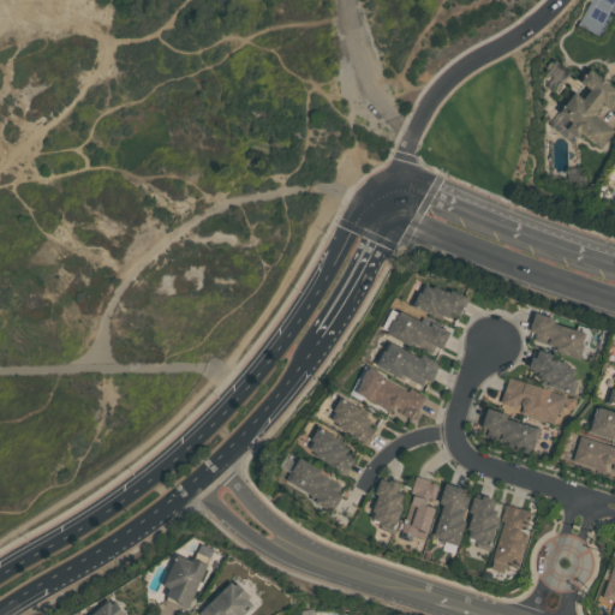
[(589,71),(614,93),(614,112),(603,105),(597,111),(599,112),(595,118),(614,132),(599,151),(595,148),(579,136),(577,139),(566,130),(571,123),(567,120),(559,114),(573,95),(581,101),(589,91),(580,84),(580,83),(589,71)]
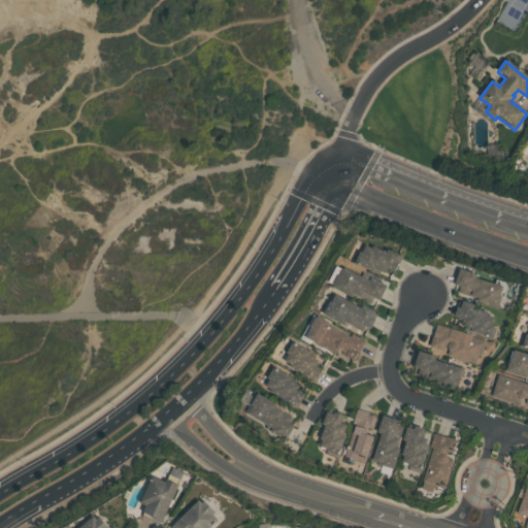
[(352,261),(357,249),(363,252),(366,244),(372,248),(373,245),(387,251),(388,248),(400,254),(397,260),(399,262),(395,270),(388,266),(385,272),(381,270),(380,273),(352,261)]
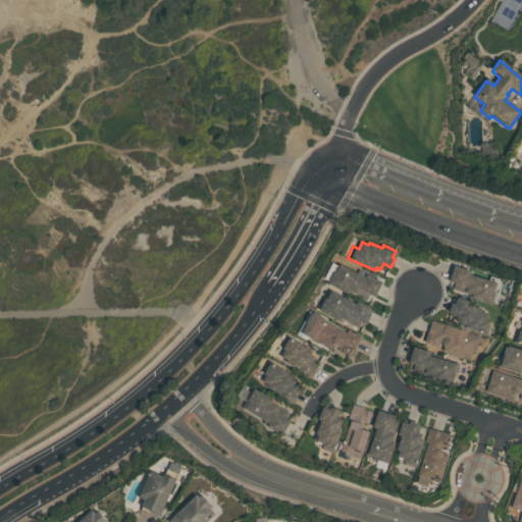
[(341,264),(366,276),(367,273),(383,281),(376,297),(360,289),(358,294),(350,290),(349,293),(329,282),(334,271),(336,272),(341,264)]
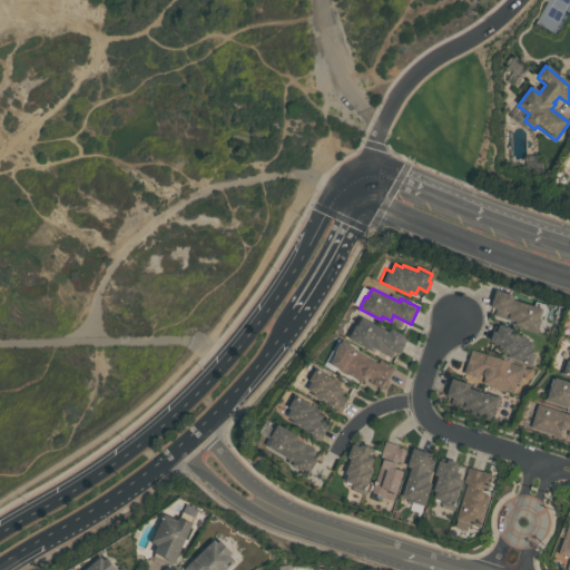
[(498,291),(514,295),(513,298),(534,305),(536,301),(546,303),(548,308),(544,321),(541,320),(538,332),(518,326),(519,321),(497,314),(499,306),(493,305),(498,291)]
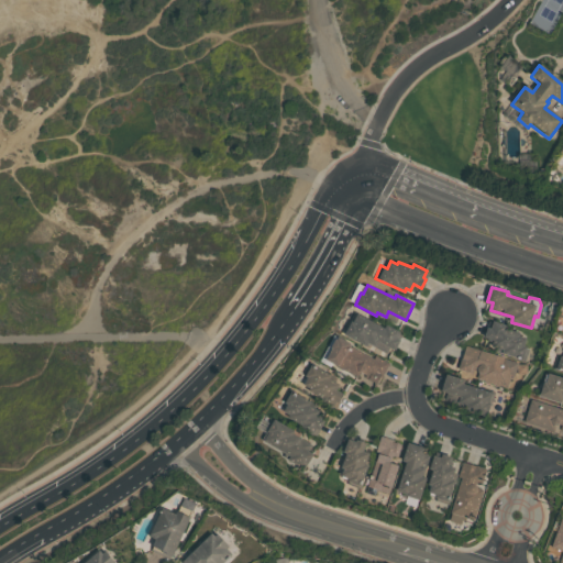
[(359,312),(385,327),(387,322),(401,331),(398,337),(403,339),(396,350),(390,346),(387,352),(367,342),(366,344),(345,333),(352,320),(354,321),(359,312)]
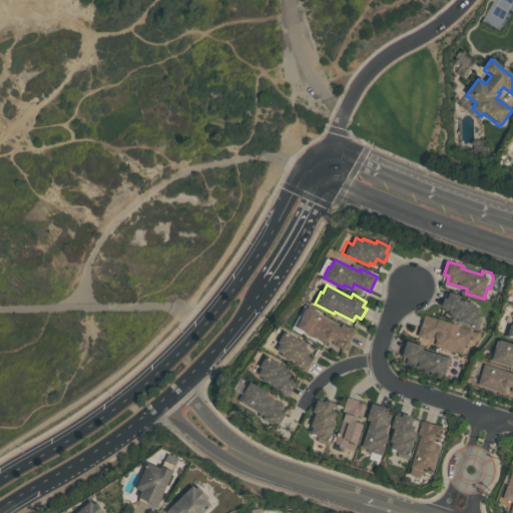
[(450,291),(462,295),(461,299),(475,303),(474,305),(480,307),(478,315),(480,316),(480,317),(482,317),(479,328),(449,319),(450,316),(448,315),(450,309),(441,307),(444,297),(448,298),(450,291)]
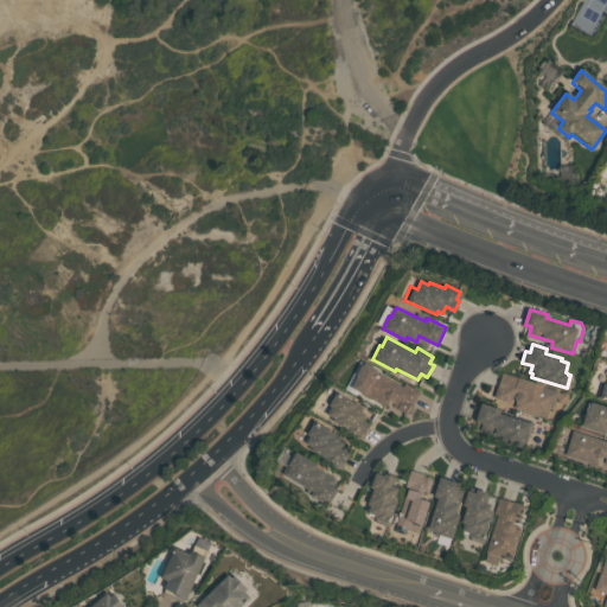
[(352,387),(359,374),(358,374),(363,364),(364,365),(366,362),(383,371),(383,374),(403,385),(406,382),(421,390),(408,413),(394,406),(395,403),(390,400),(387,406),(352,387)]
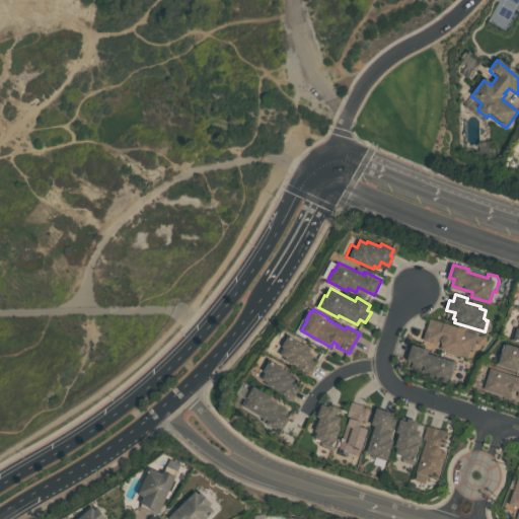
[(478,334),(474,347),(471,346),(467,357),(440,348),(442,343),(440,340),(438,339),(436,344),(423,339),(430,318),(478,334)]
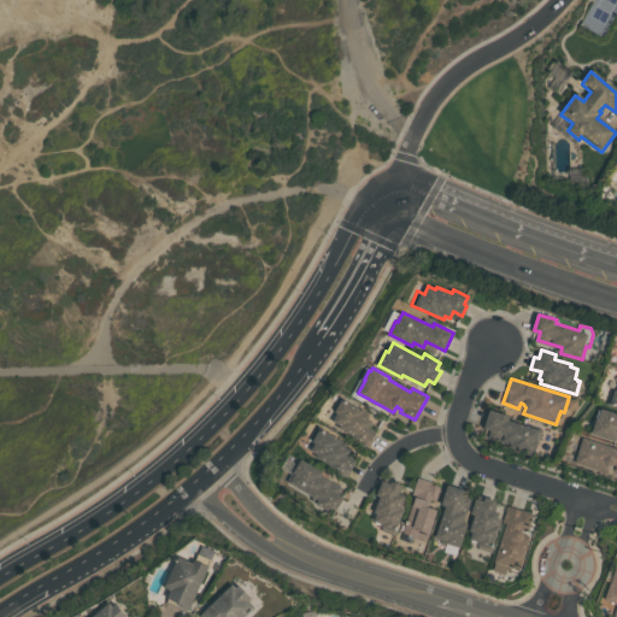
[(344,398),(364,410),(363,413),(375,419),(371,425),(378,430),(369,447),(356,440),(358,436),(340,427),(342,424),(335,421),(340,411),(336,410),(344,398)]
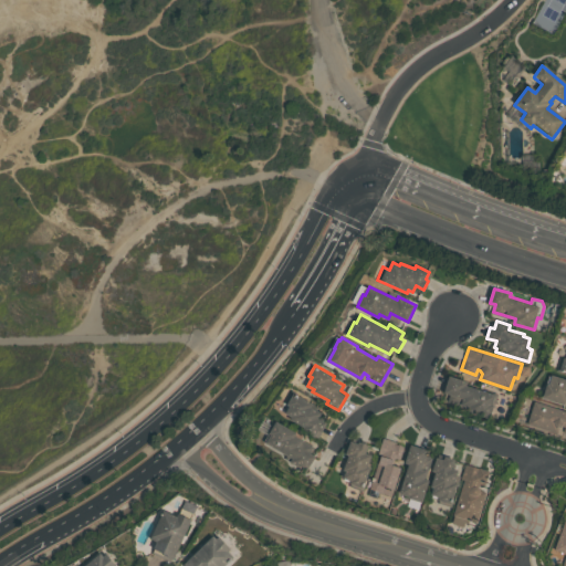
[(565,400),(565,404),(543,396),(547,383),(549,384),(552,374),(565,378),(565,400)]
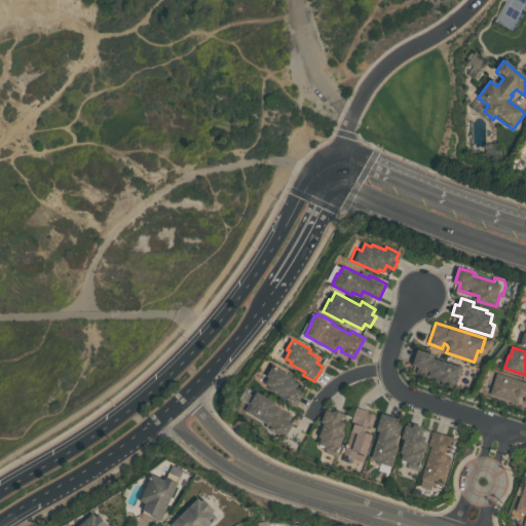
[(417,348),(435,353),(434,358),(462,367),(456,384),(416,372),(418,366),(413,364),(417,348)]
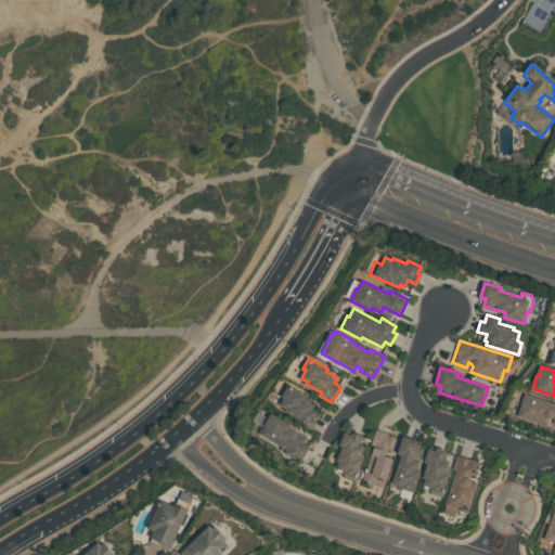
[(288,385),(309,397),(307,399),(315,404),(314,408),(319,410),(317,412),(321,414),(312,428),(309,426),(309,428),(296,421),(297,418),(284,411),(285,408),(280,404),(284,396),(283,396),(288,385)]
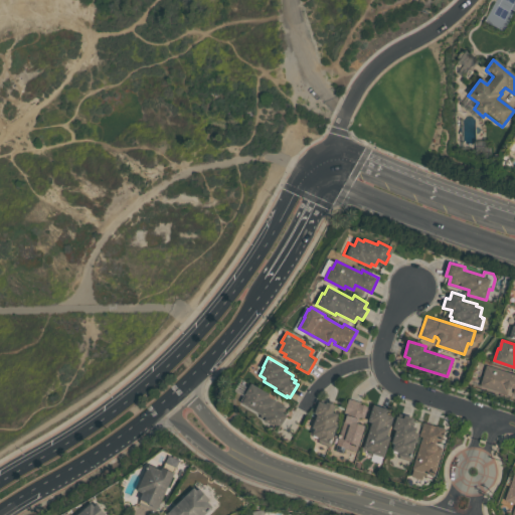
[(487,364),(514,373),(514,391),(514,389),(514,387),(511,386),(508,388),(507,393),(480,385),(487,364)]
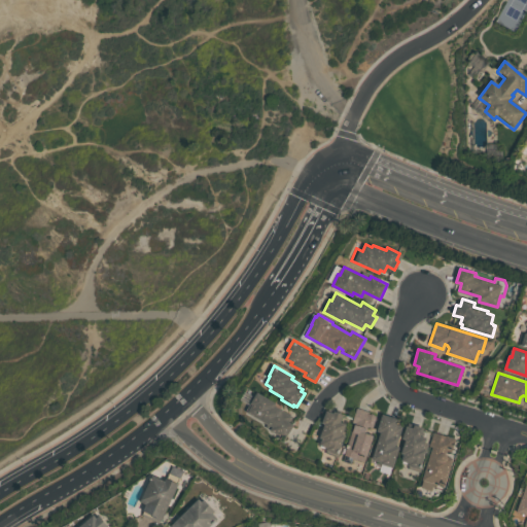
[(294,424),(286,438),(270,429),(272,426),(246,411),(257,391),(277,402),(274,406),(281,410),(278,415),(294,424)]
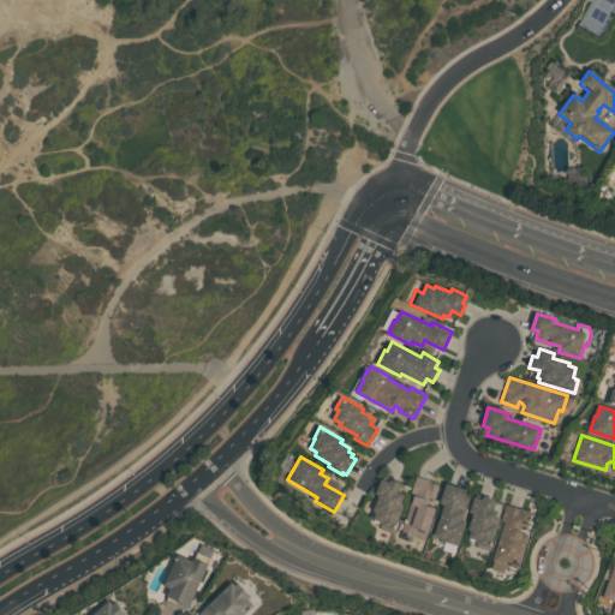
[(440,484),(435,497),(430,496),(428,506),(436,508),(429,531),(413,526),(411,533),(400,531),(417,475),(430,479),(429,482),(440,484)]
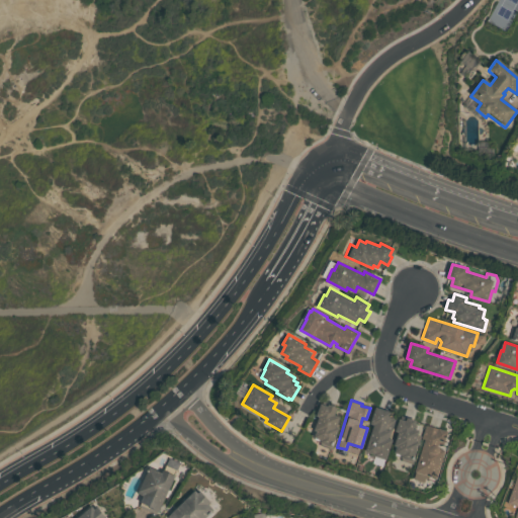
[(338,406),(335,414),(340,416),(336,427),(339,428),(331,448),(321,444),(323,439),(315,436),(317,430),(315,429),(320,416),(317,414),(321,403),(327,405),(328,403),(338,406)]
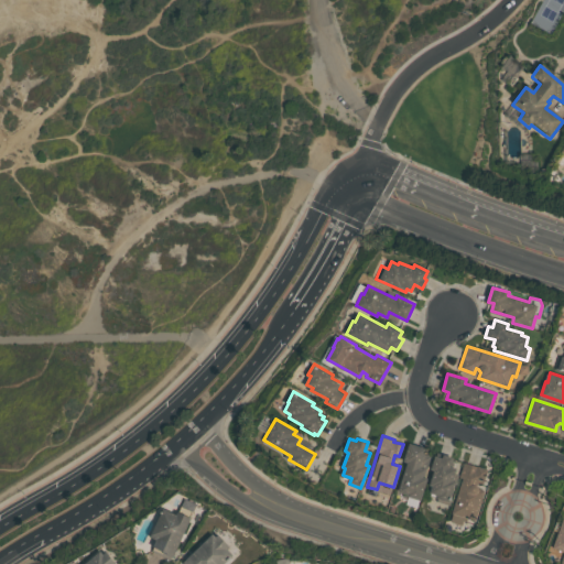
[(410,443),(425,447),(423,454),(431,456),(424,476),(429,477),(421,500),(407,496),(408,494),(398,491),(408,461),(404,459),(410,443)]
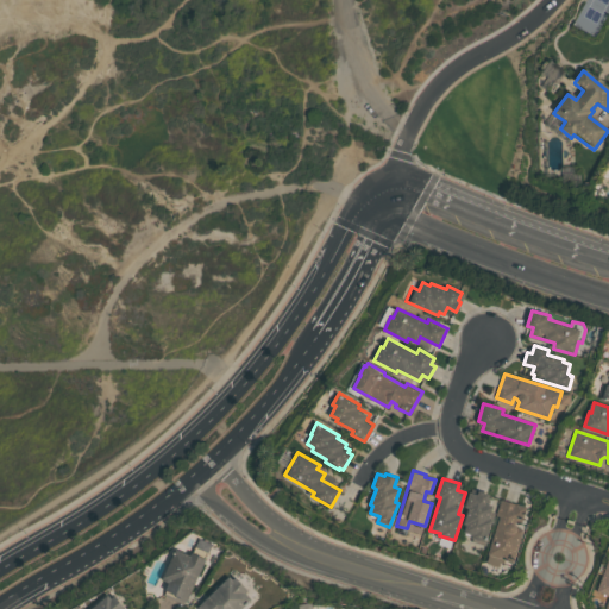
[(490,493),(487,503),(494,506),(489,518),(493,519),(485,541),(471,537),(472,534),(464,531),(466,523),(464,522),(469,507),(465,504),(470,490),(477,493),(479,489),(490,493)]
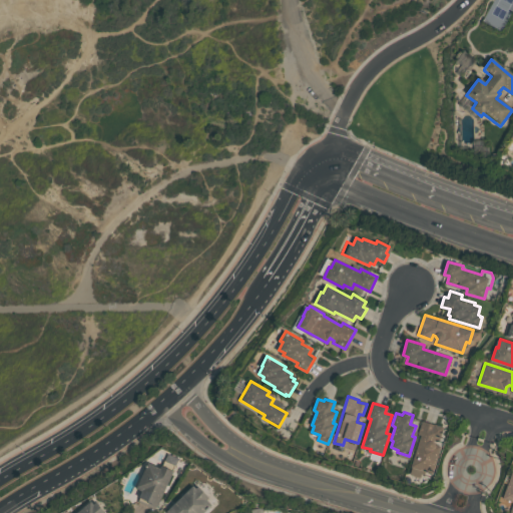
[(418,433),(422,420),(444,427),(440,440),(437,439),(435,444),(441,445),(433,473),(425,471),(424,473),(421,473),(420,477),(410,473),(412,467),(410,467),(421,434),(418,433)]
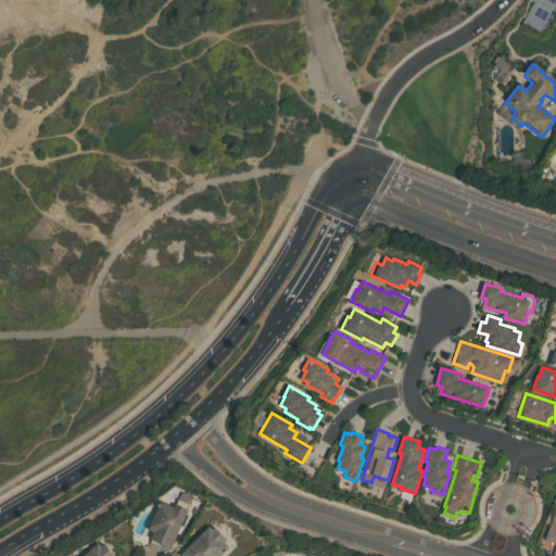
[(174,506),(176,503),(189,509),(172,547),(150,538),(154,531),(148,528),(161,500),(174,506)]
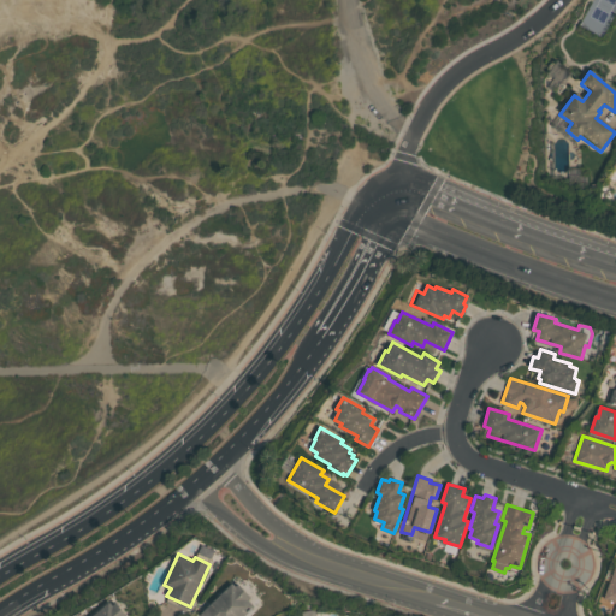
[(615,600),(615,566),(604,596),(615,600)]
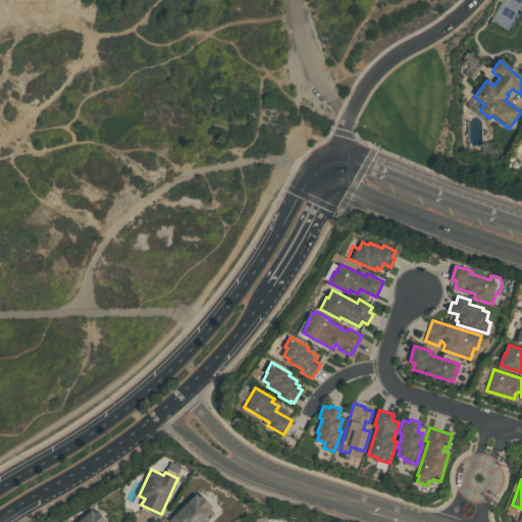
[(200,496),(202,493),(213,504),(210,507),(215,512),(204,521),(172,521),(170,519),(197,492),(200,496)]
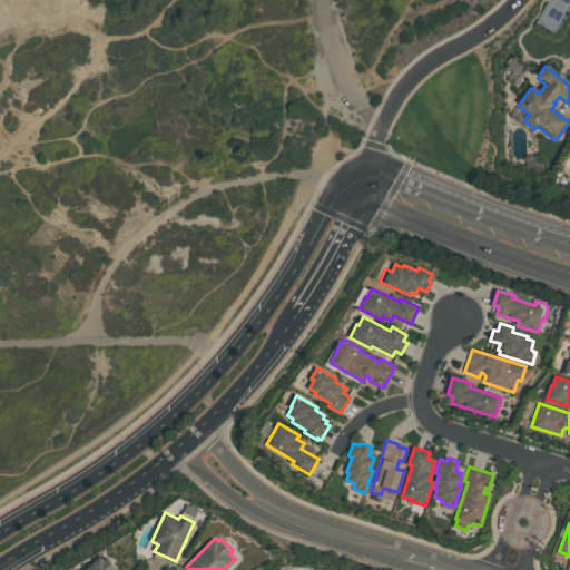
[(85,569),(101,556),(105,559),(107,557),(118,569),(116,569),(85,569)]
